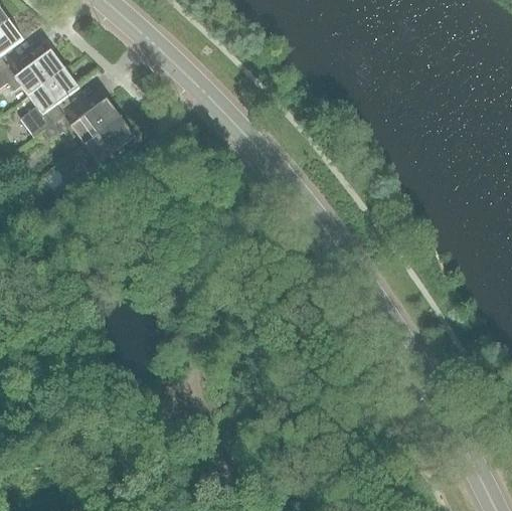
[(0,23),(8,17),(0,5),(0,23)]
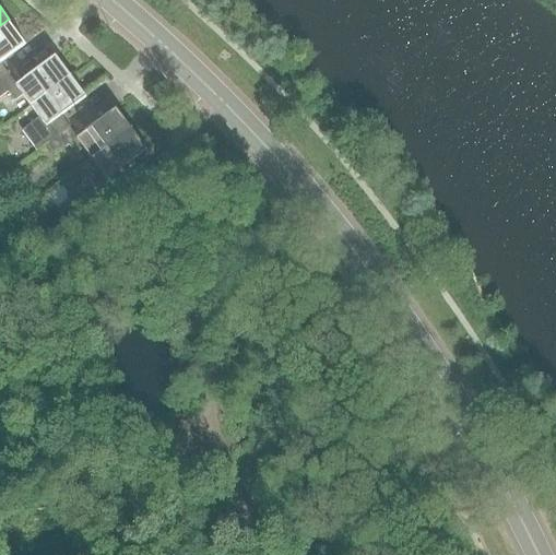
[(25,39),(9,19),(0,25),(0,74),(9,69),(0,57),(25,39)]
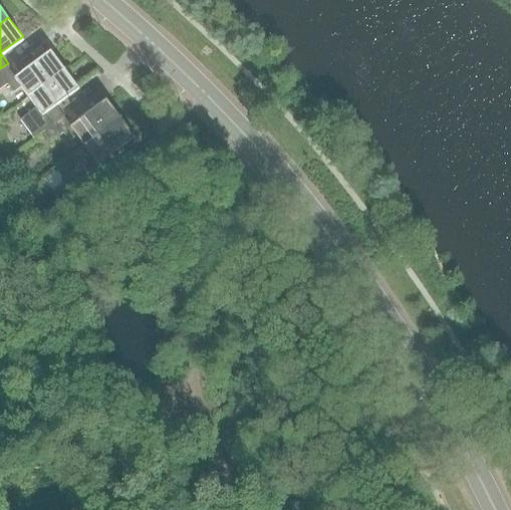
[(29,92),(64,66),(50,48),(15,73),(8,63),(0,68),(0,84),(7,79),(13,87),(21,81),(29,92)]
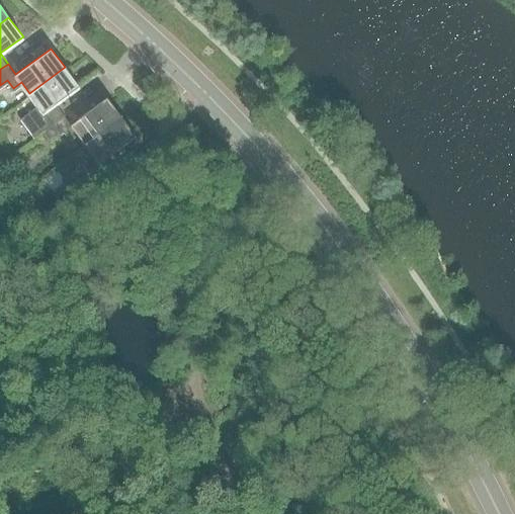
[(39,131),(64,112),(56,102),(79,86),(65,67),(29,93),(37,103),(29,109),(17,118),(30,136),(39,130),(39,131)]
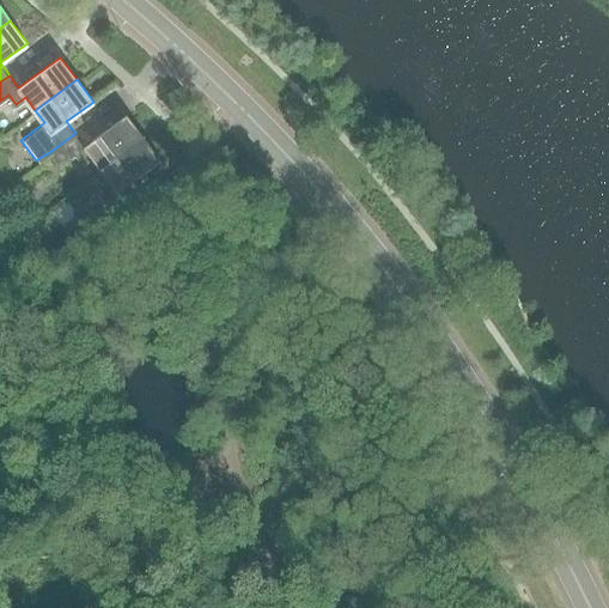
[(99,168),(141,137),(126,115),(84,145),(75,133),(47,154),(55,165),(60,162),(73,152),(81,163),(90,156),(99,168)]
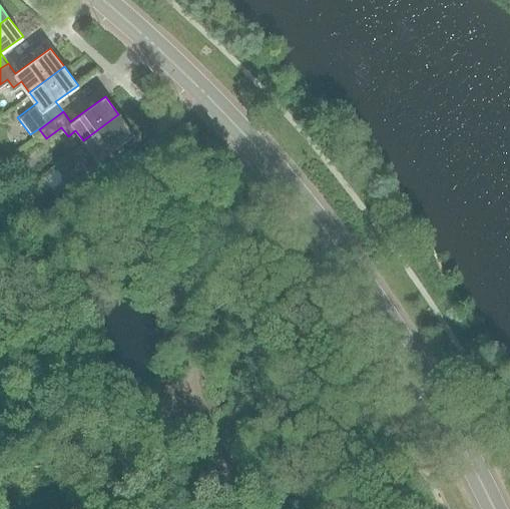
[(98,176),(119,161),(110,148),(132,132),(118,114),(83,140),(75,146),(82,156),(56,176),(71,196),(98,176)]
